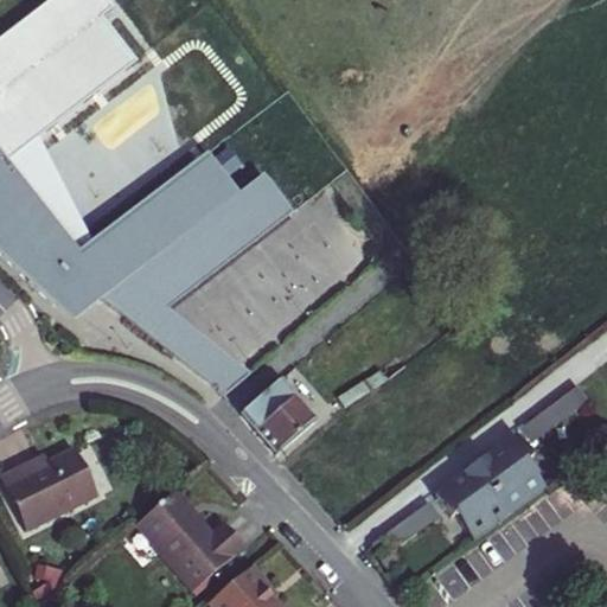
[(52,0),(0,40),(0,147),(12,163),(138,62),(106,16),(120,6),(113,0),(52,0)]
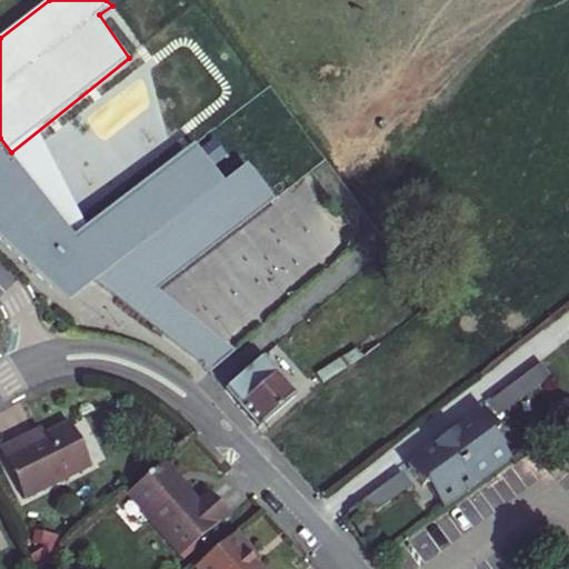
[(0,138),(0,233),(43,276),(69,256),(98,278),(117,256),(158,288),(275,197),(248,161),(225,179),(195,140),(75,235),(11,152),(0,138)]
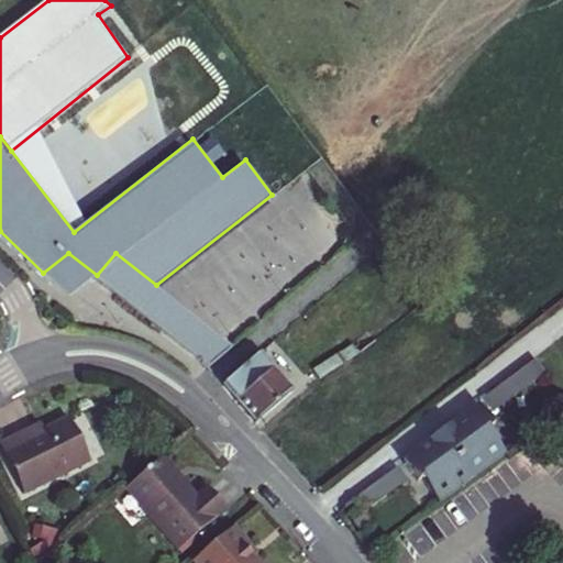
[(78,298),(97,275),(68,253),(43,273),(78,298)]
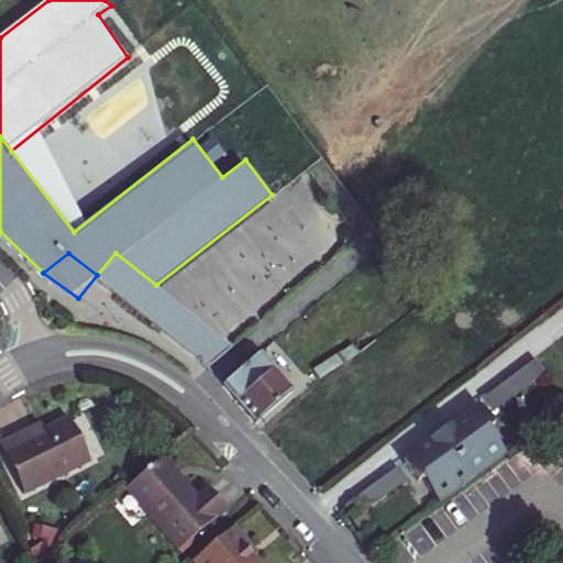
[(116,253),(97,275),(203,360),(221,337),(156,285),(116,253)]
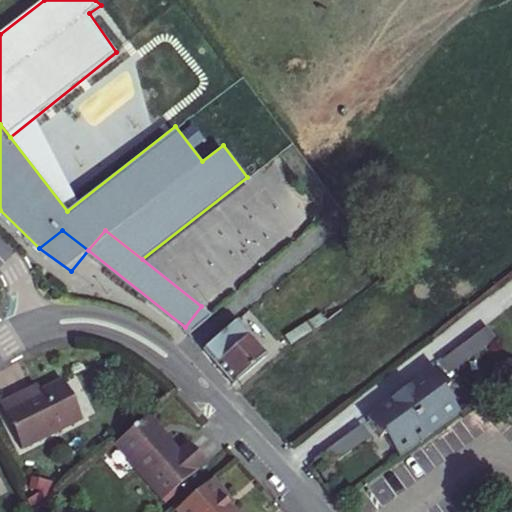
[(316,270),(295,288),(299,292),(319,275),(316,270)]
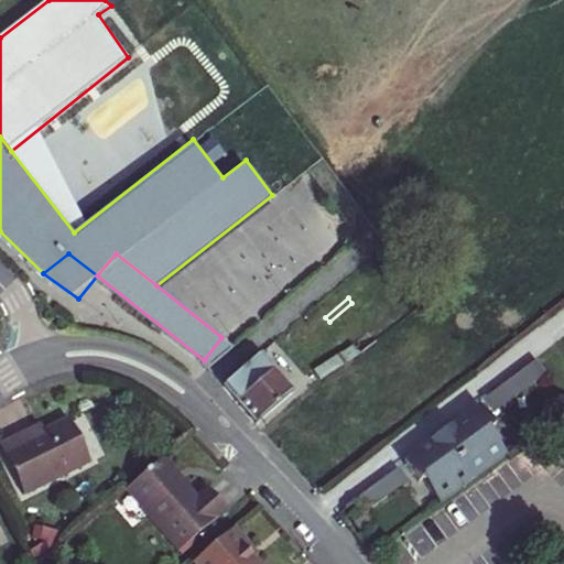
[(355,306),(351,303),(329,322),(343,337),(336,342),(344,350),(313,378),(318,384),(361,356),(347,339),(375,314),(361,300),(355,306)]
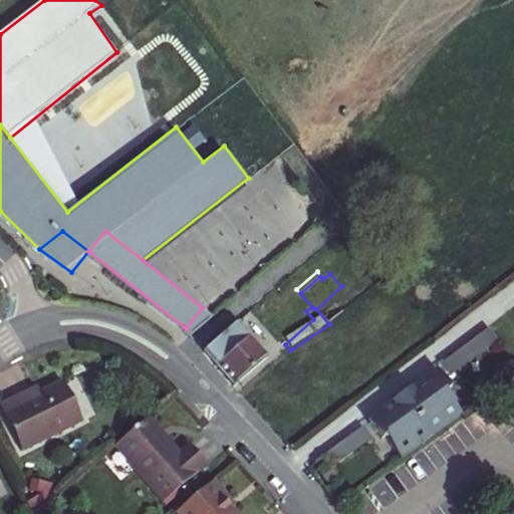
[(267,321),(214,365),(233,386),(267,355),(258,345),(275,331),(267,321)]
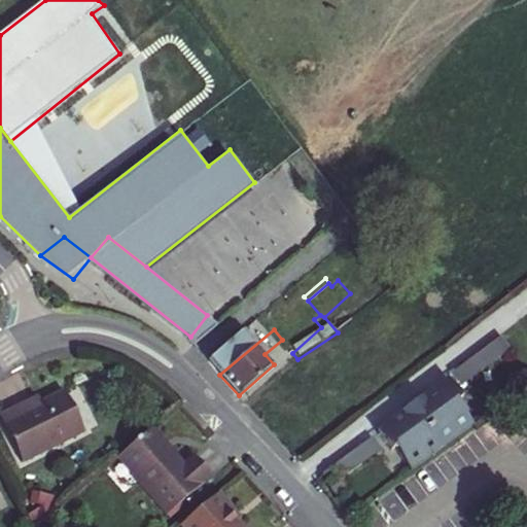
[(504,337),(449,372),(457,385),(513,349),(504,337)]
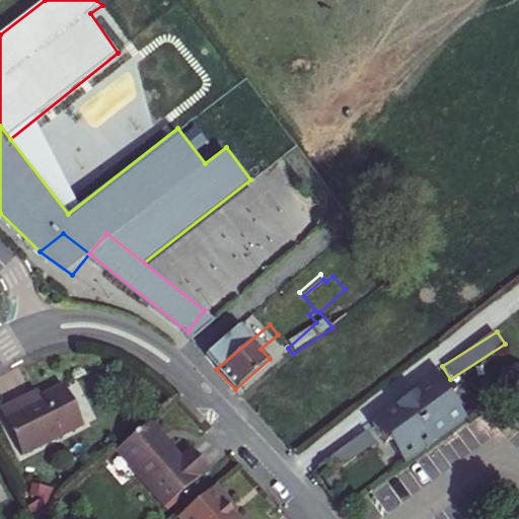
[(505,345),(483,360),(490,369),(492,372),(514,357),(505,345)]
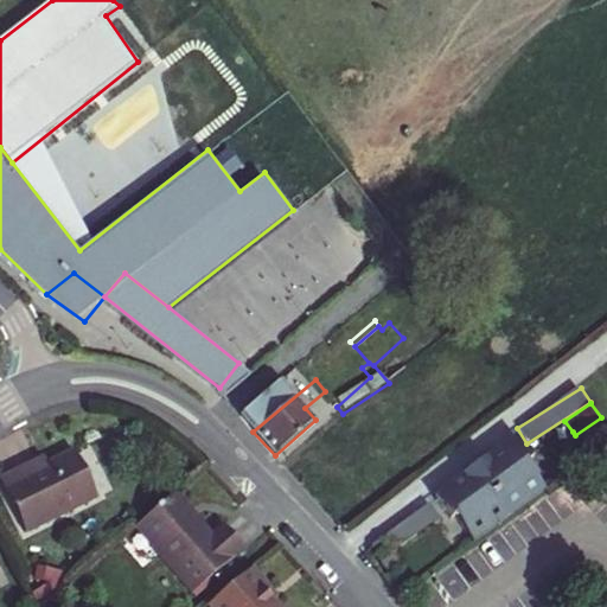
[(564,421),(534,442),(541,453),(573,432),(564,421)]
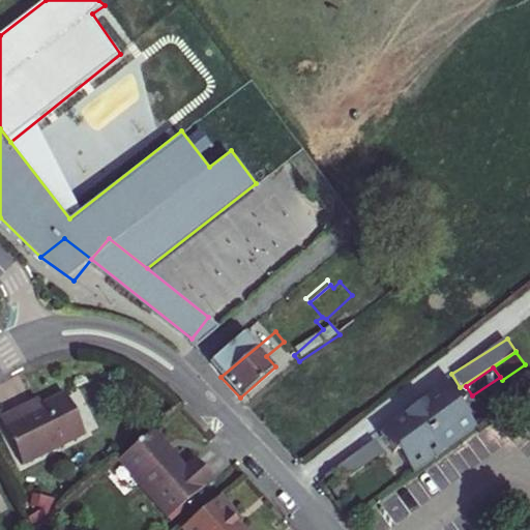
[(458,390),(420,417),(451,460),(482,438),(466,414),(472,410),(458,390)]
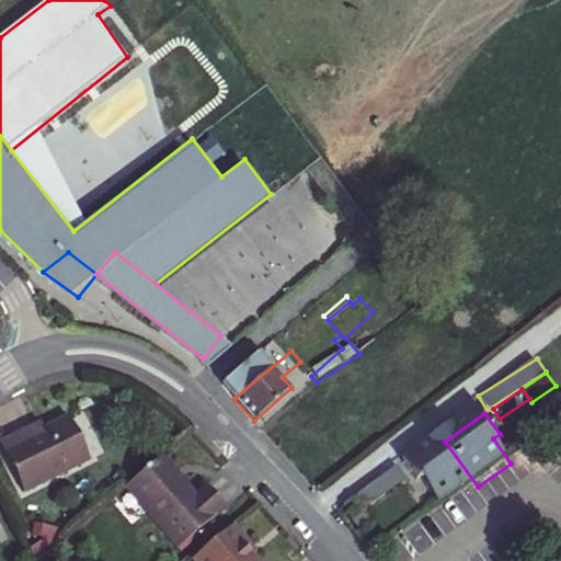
[(0,439),(0,451),(20,491),(84,459),(65,418),(27,435),(25,428),(0,439)]
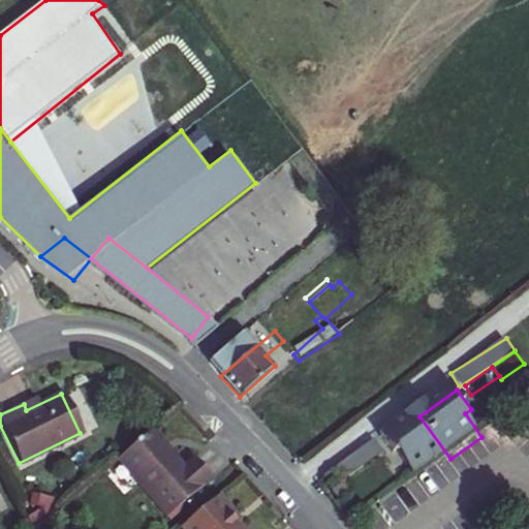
[(450,459),(419,416),(383,442),(390,452),(397,462),(403,458),(418,480),(450,459)]
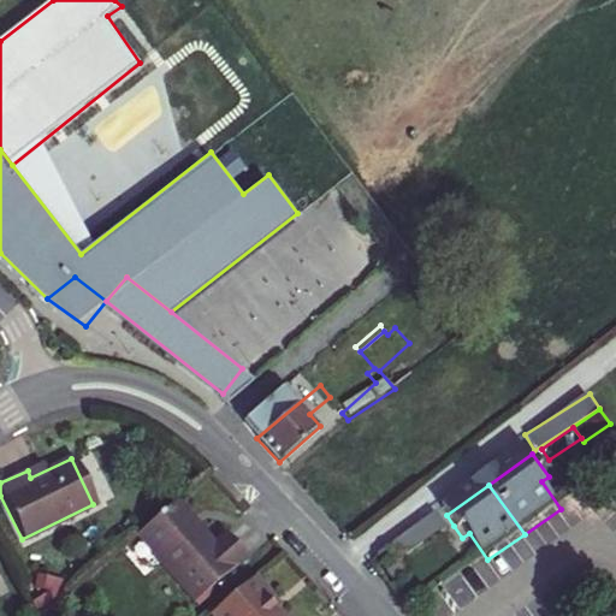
[(134,533),(191,602),(244,557),(224,532),(213,542),(176,498),(134,533)]
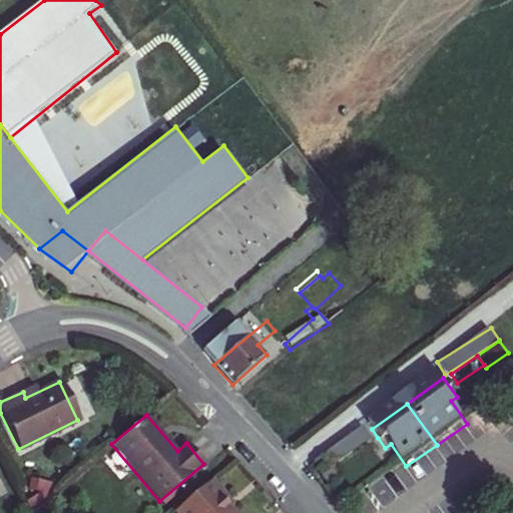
[(372,429),(350,443),(356,452),(378,438),(372,429)]
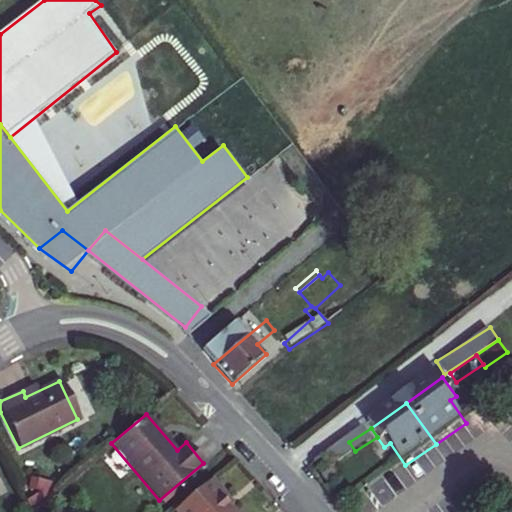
[(349,442),(328,458),(337,470),(358,454),(355,451),(349,442)]
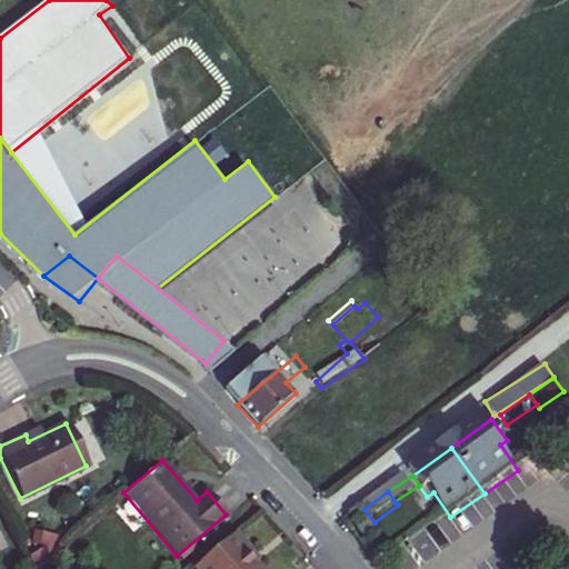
[(193,566),(197,568),(257,568),(242,551),(246,548),(233,532),(193,566)]
